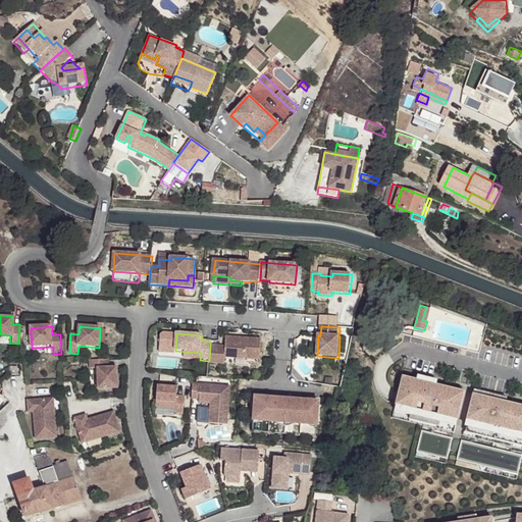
[(225,348),(224,358),(246,360),(260,361),(262,341),(243,338),(242,341),(239,341),(240,338),(226,337),(225,348)]
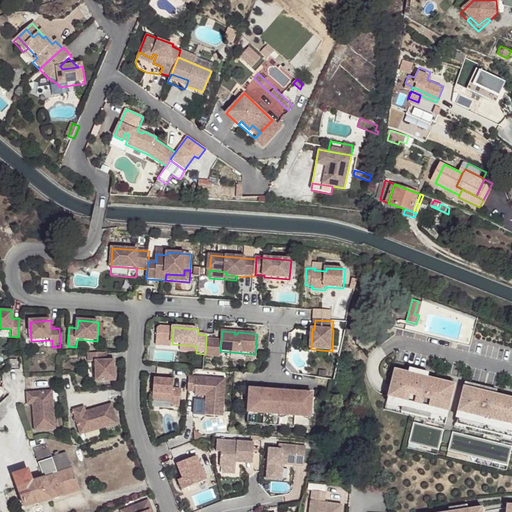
[(214,340),(206,340),(205,354),(205,357),(213,357),(214,351),(214,340)]
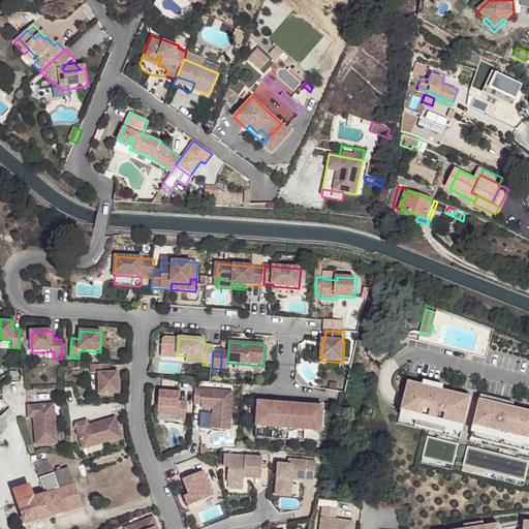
[(249,365),(227,363),(227,370),(249,372),(249,369),(249,365)]
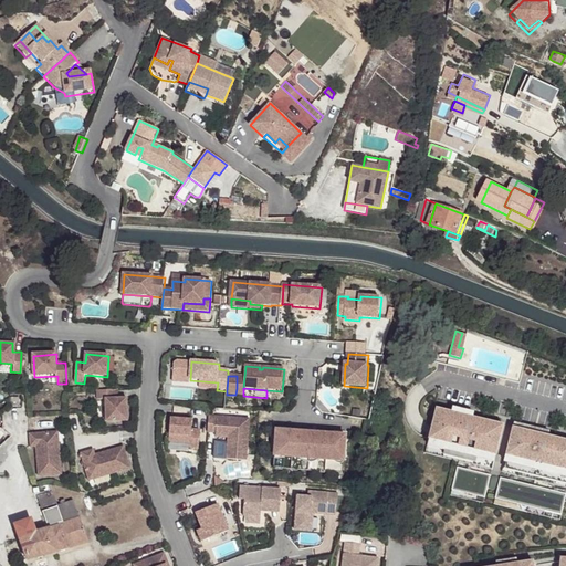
[(118,390),(97,391),(98,400),(106,400),(107,422),(128,422),(127,399),(118,399),(118,390)]
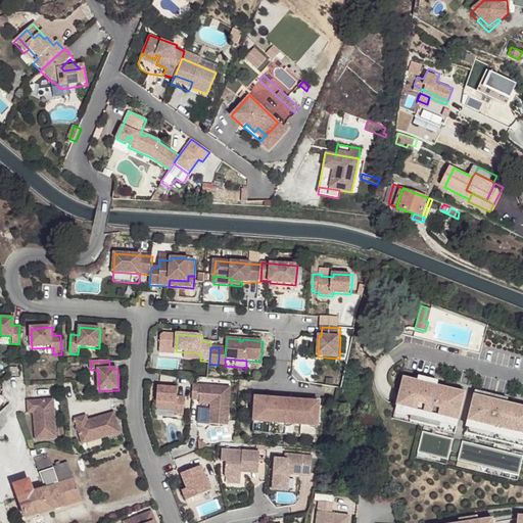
[(436,386),(438,381),(418,376),(417,381),(436,386)]
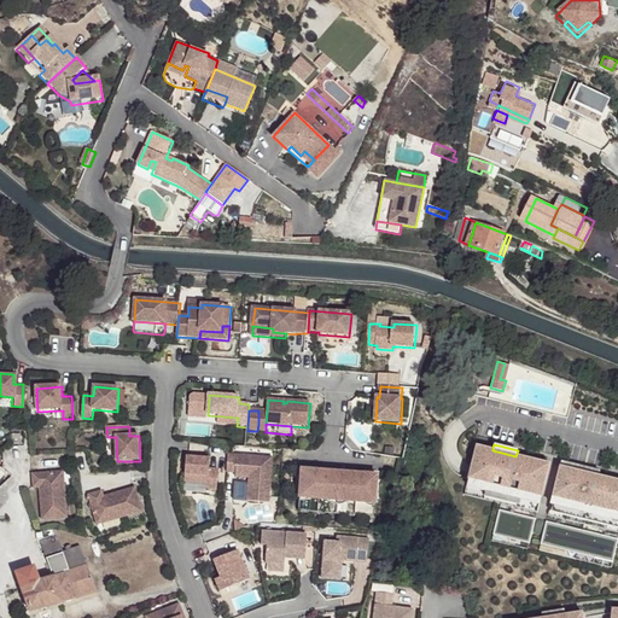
[(476,447),(464,494),(537,512),(549,465),(532,460),(523,458),(516,456),(493,450),(476,447)]
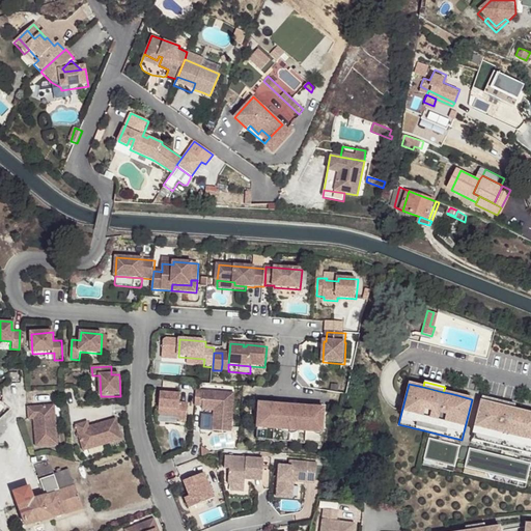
[(234,394),(196,391),(195,407),(203,408),(202,411),(215,412),(213,431),(231,434),(234,394)]
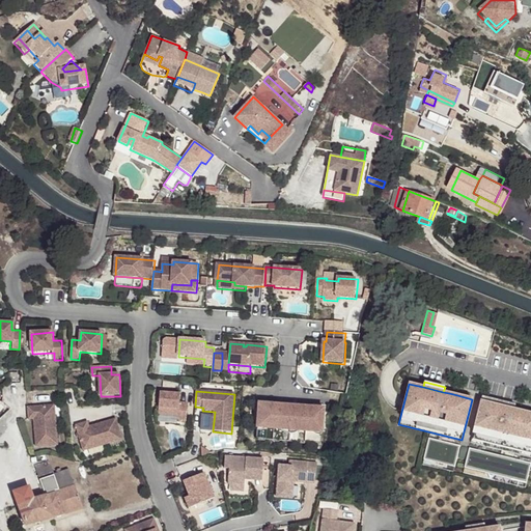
[(180,395),(160,393),(159,415),(168,416),(178,417),(177,420),(186,421),(188,404),(179,403),(180,395)]
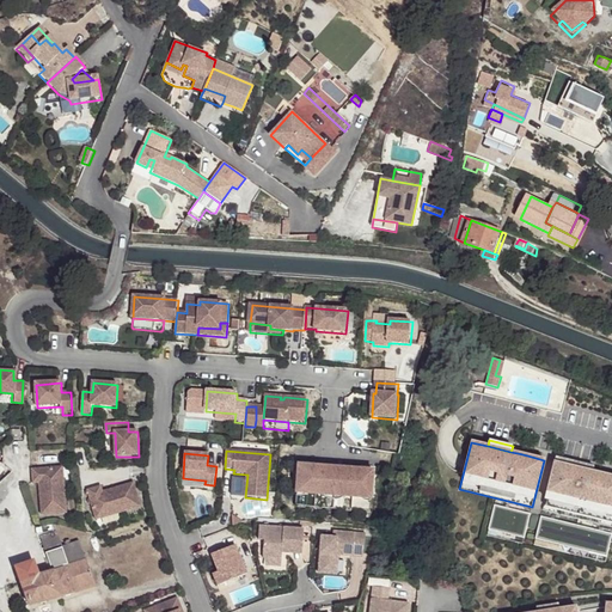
[(594,466),(556,457),(555,463),(593,472),(594,466)]
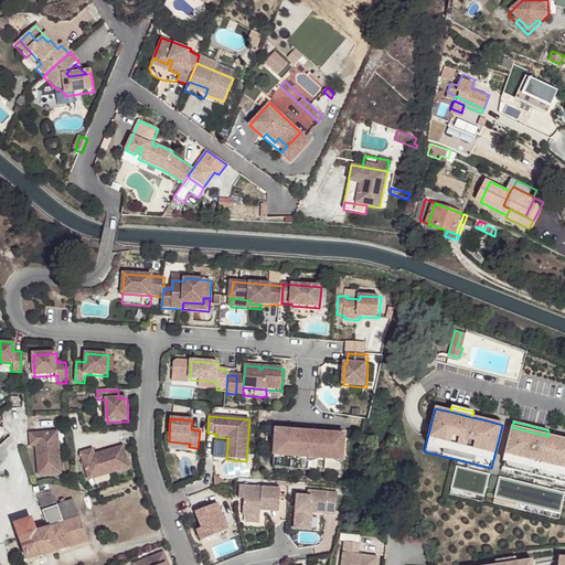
[(512,427),(501,471),(564,486),(564,439),(563,439),(553,437),(547,436),(512,427)]
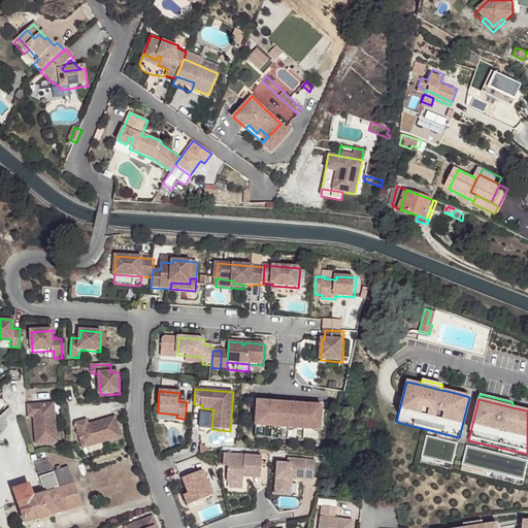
[(52,402),(25,404),(26,417),(31,417),(33,444),(55,442),(54,423),(52,402)]
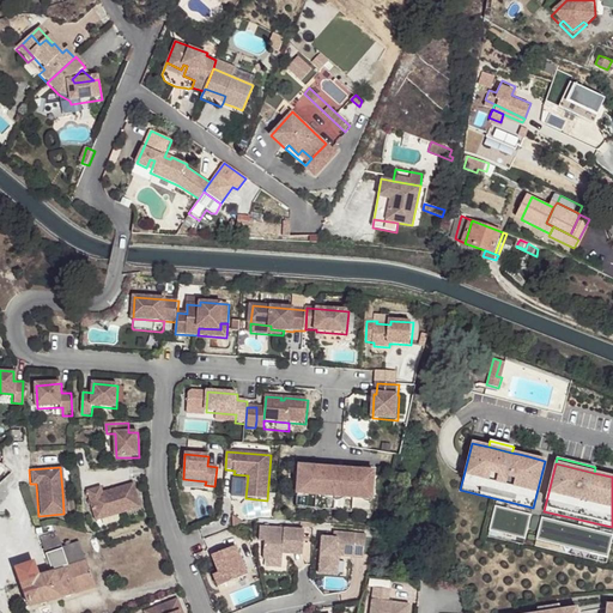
[(338,471),(301,467),(297,508),(334,511),(338,471)]
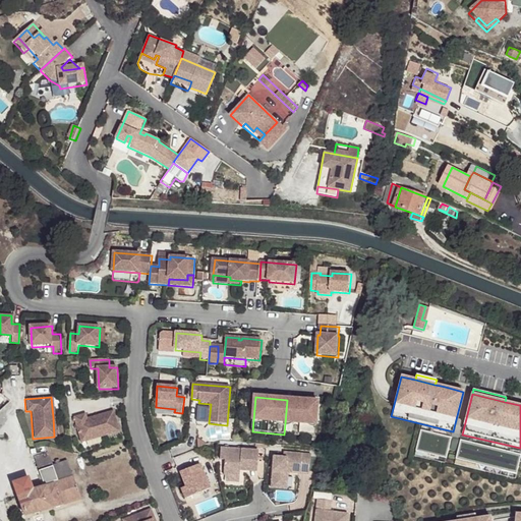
[(319,402),(287,400),(284,435),(316,437),(319,402)]
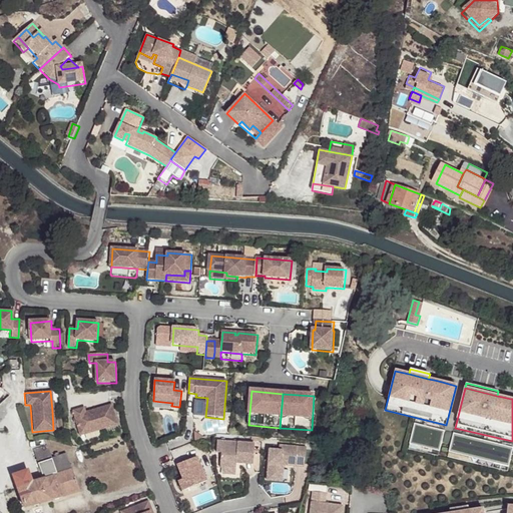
[(207,398),(195,397),(194,416),(205,417),(207,398)]
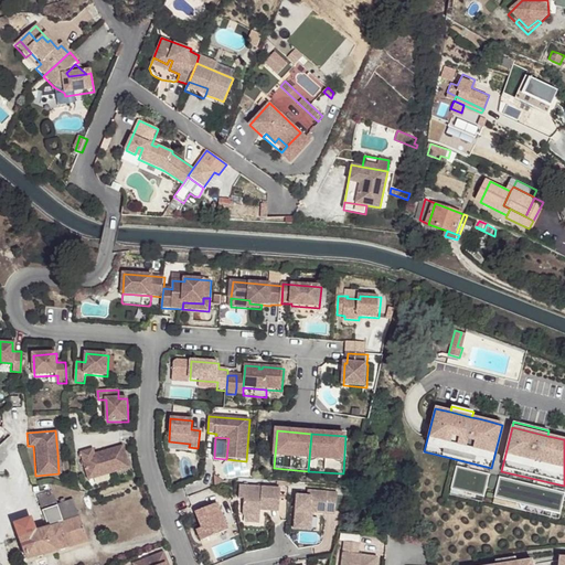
[(179,443),(169,441),(168,450),(178,450),(179,443)]
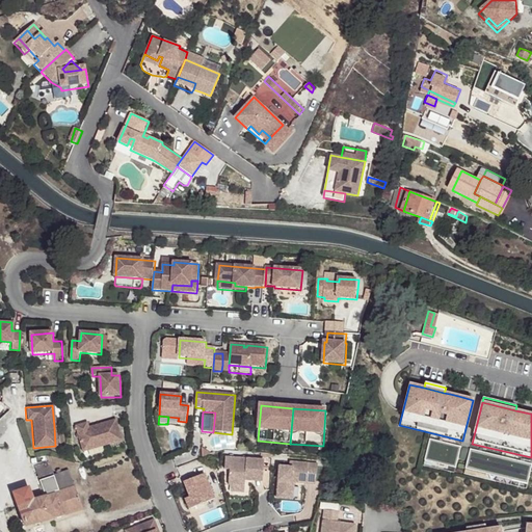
[(76,427),(83,452),(123,442),(116,420),(89,428),(88,423),(76,427)]
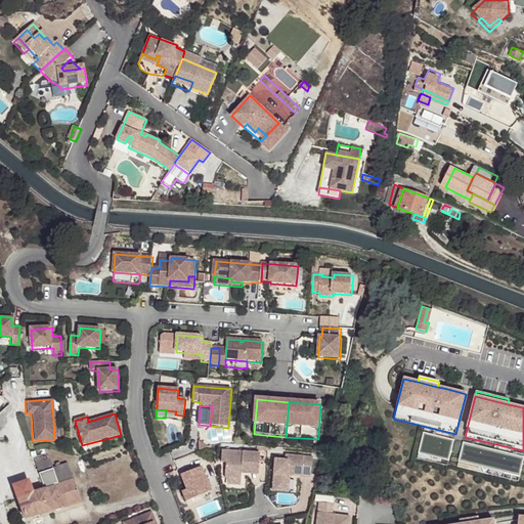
[(449,460),(453,440),(423,432),(419,452),(449,460)]
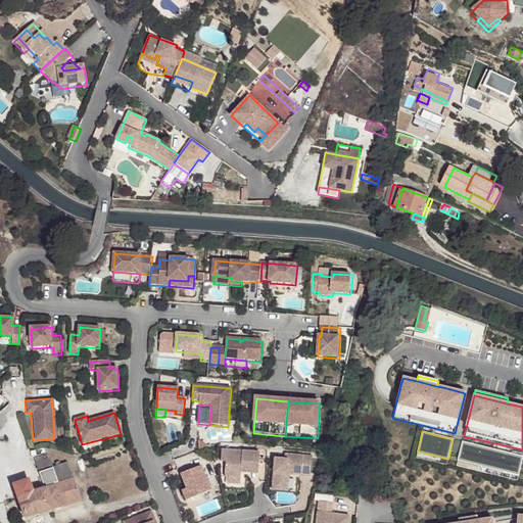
[(519,475),(522,457),(522,456),(462,441),(458,460),(519,475)]
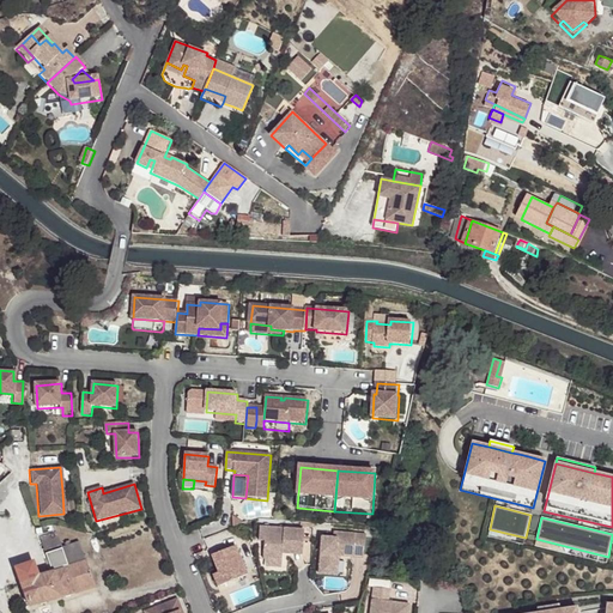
[(305,530),(261,528),(260,541),(266,541),(265,560),(267,560),(283,562),(284,554),(290,554),(304,556),(305,530)]
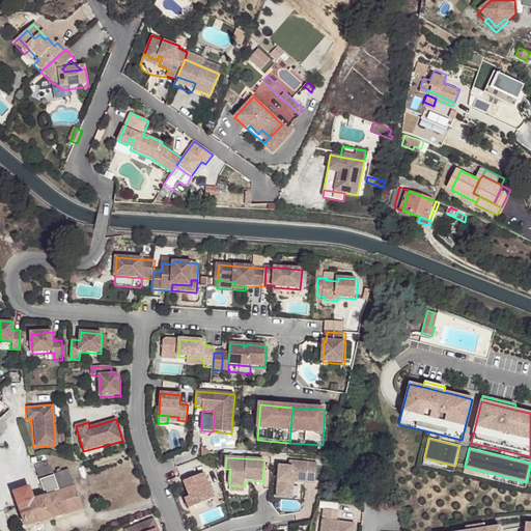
[(39,480),(54,475),(49,462),(34,467),(39,480)]
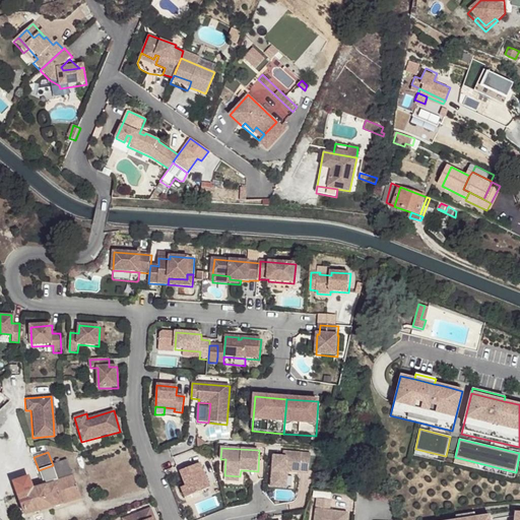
[(274,457),(271,489),(284,490),(286,472),(288,470),(313,471),(314,457),(283,455),(283,458),(274,457)]
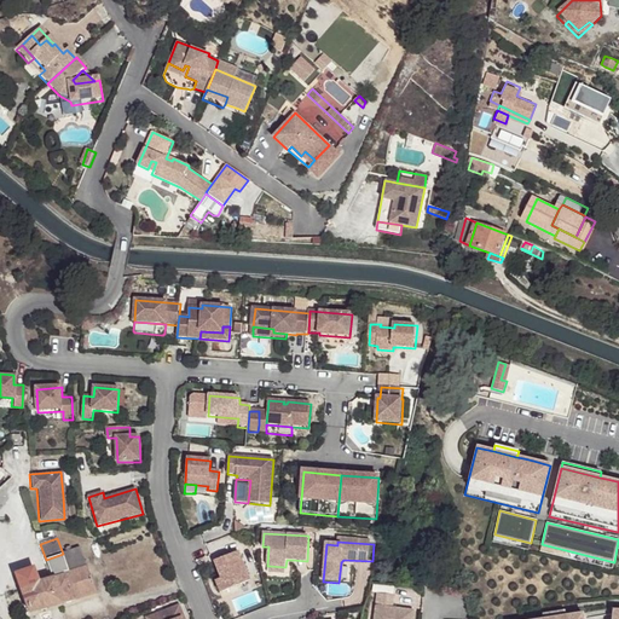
[(53,580),(63,606),(97,596),(80,549),(70,551),(69,548),(64,549),(65,554),(63,554),(46,560),(50,576),(56,577),(57,579),(53,580)]
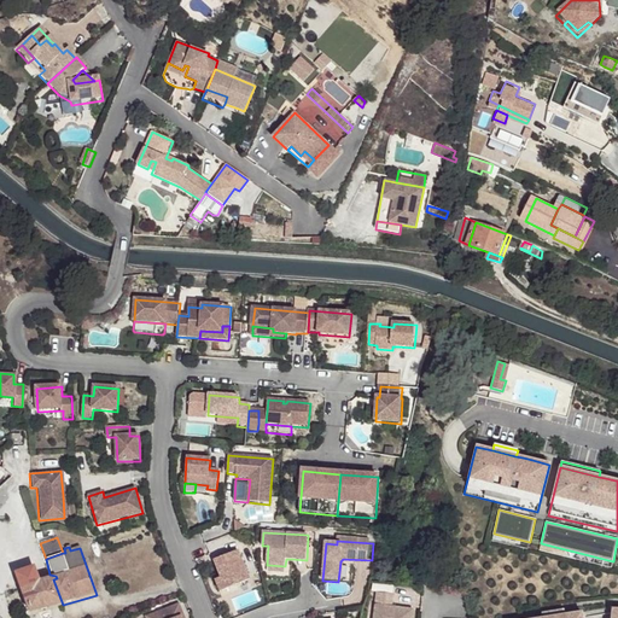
[(238,552),(214,561),(221,578),(215,581),(220,593),(250,581),(238,552)]
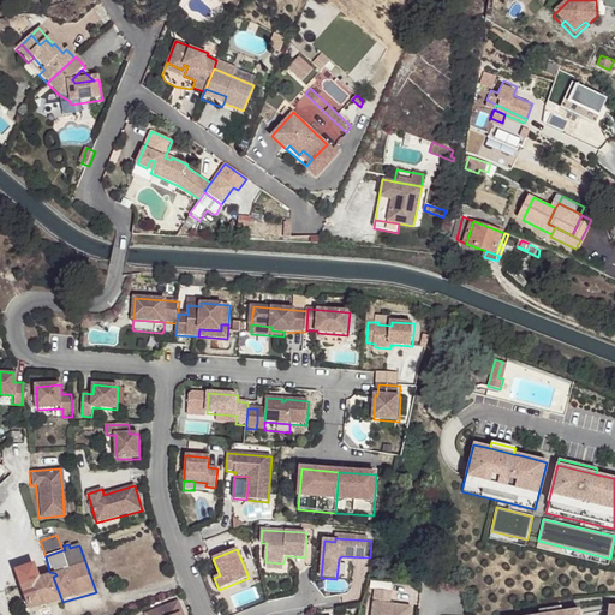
[(341,556),(339,559),(336,579),(340,579),(341,562),(344,559),(369,561),(370,557),(341,556)]
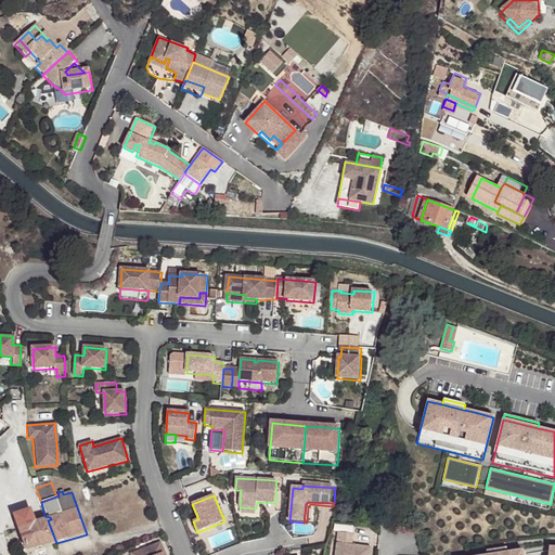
[(26,551),(56,543),(48,520),(33,524),(27,508),(13,514),(26,551)]
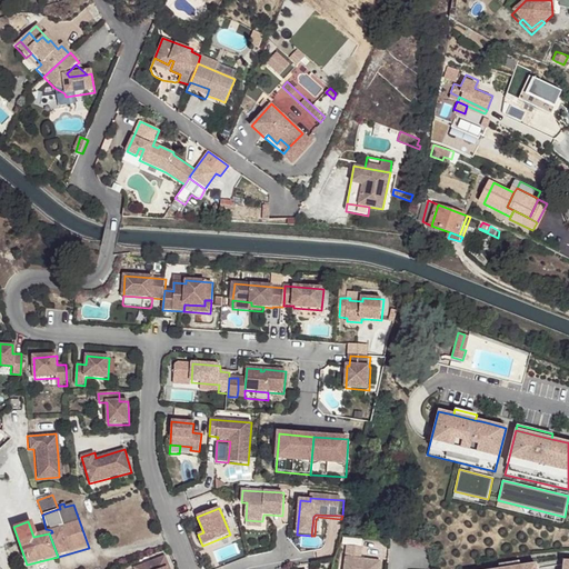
[(361,548),(346,546),(343,568),(378,568),(379,561),(363,559),(363,566),(359,565),(360,559),(361,548)]
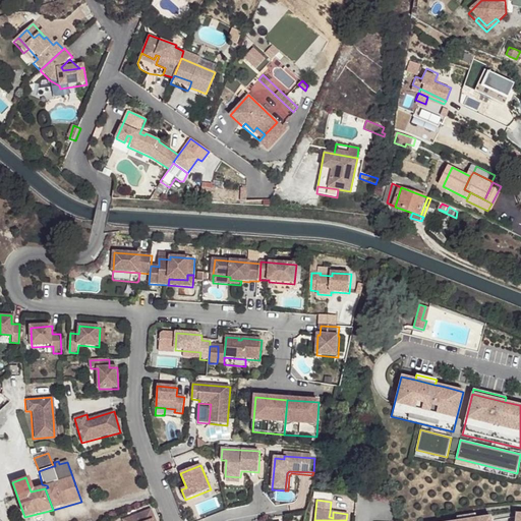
[(152,510),(122,520),(153,520),(155,519),(152,510)]
